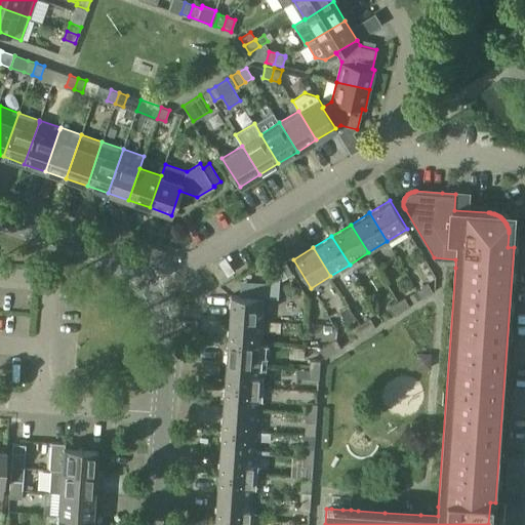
[(280,279),(275,271),(266,276),(271,284),(280,279)]
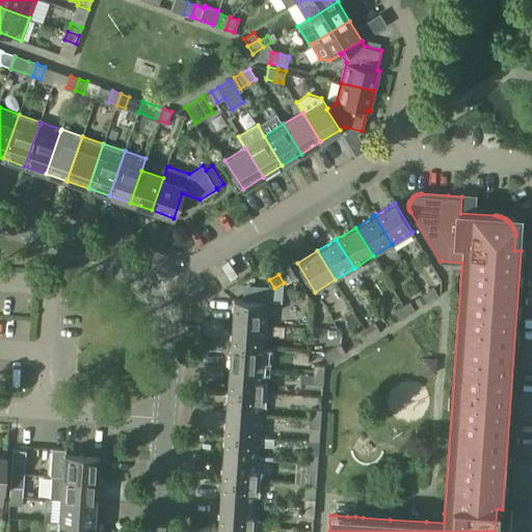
[(269,287),(268,301),(283,301),(284,283),(274,288),(269,280),(269,287)]
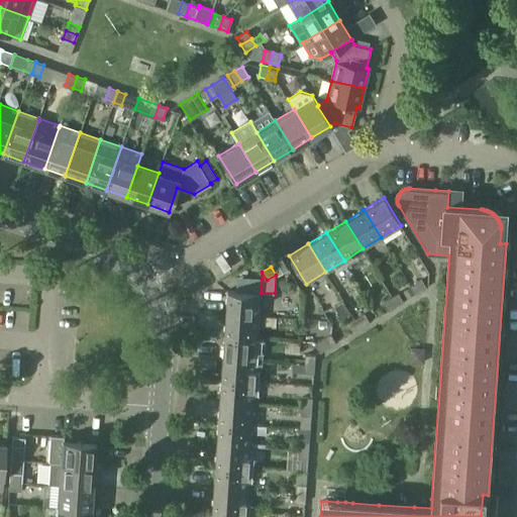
[(422,280),(411,286),(411,287),(412,289),(415,294),(426,287),(422,280)]
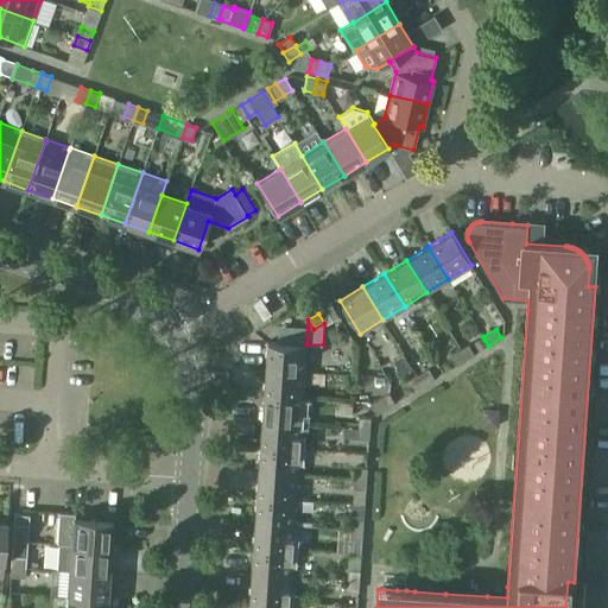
[(483,337),(474,343),(479,352),(488,346),(485,340),(483,337)]
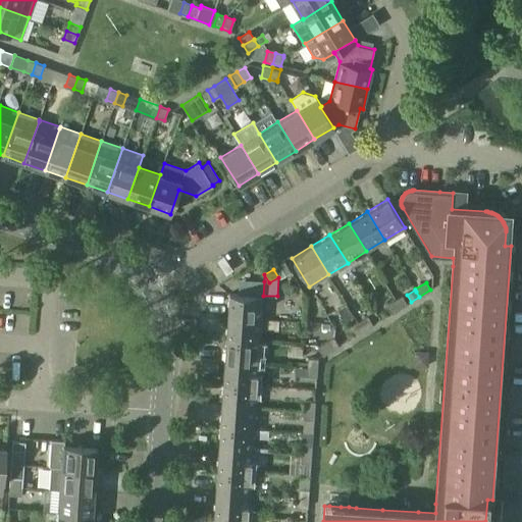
[(229,294),(227,316),(261,318),(263,296),(229,294)]
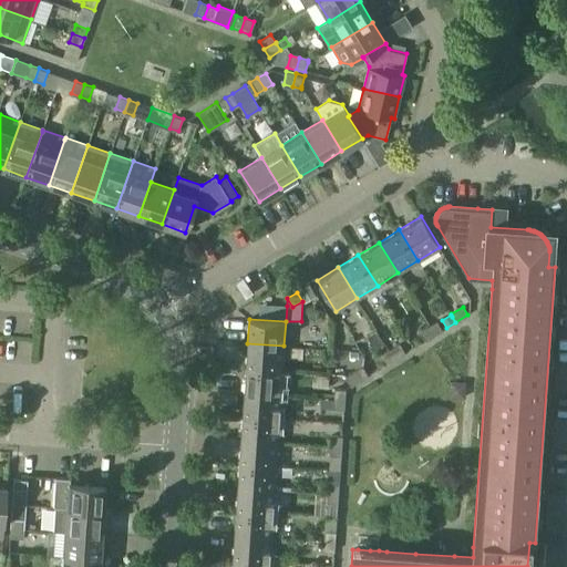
[(442,330),(436,321),(430,326),(435,334),(442,330)]
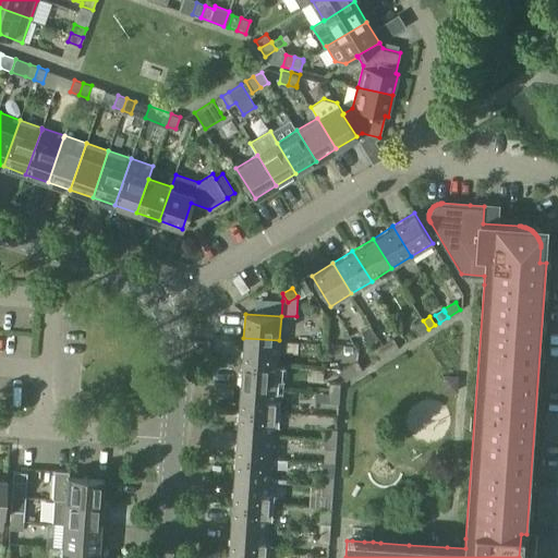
[(413,326),(419,336),(428,329),(423,320),(413,326)]
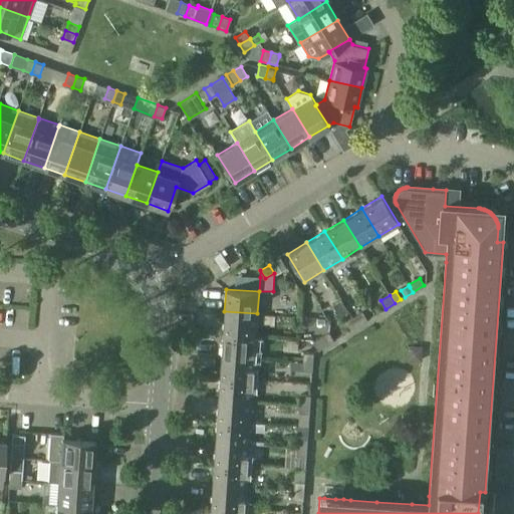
[(257,313),(224,311),(223,333),(256,335),(257,313)]
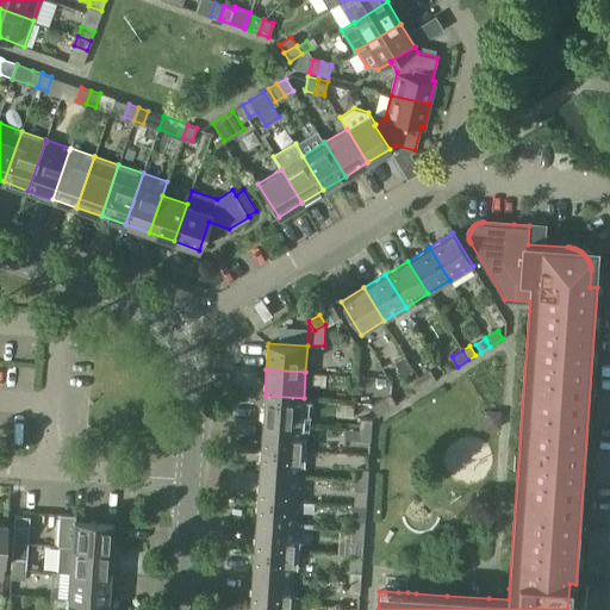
[(418,377),(424,387),(436,379),(430,369),(418,377)]
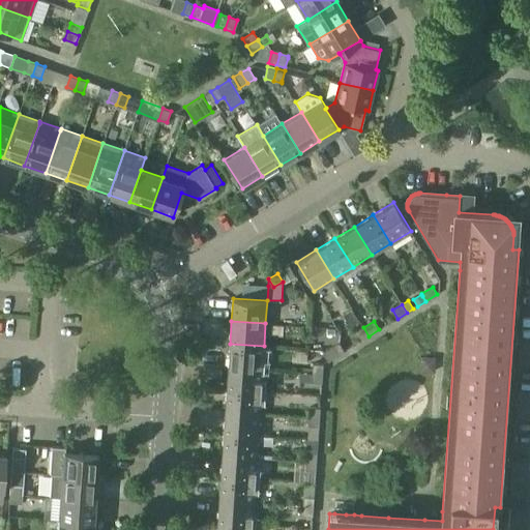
[(369,336),(363,327),(357,331),(362,340),(369,336)]
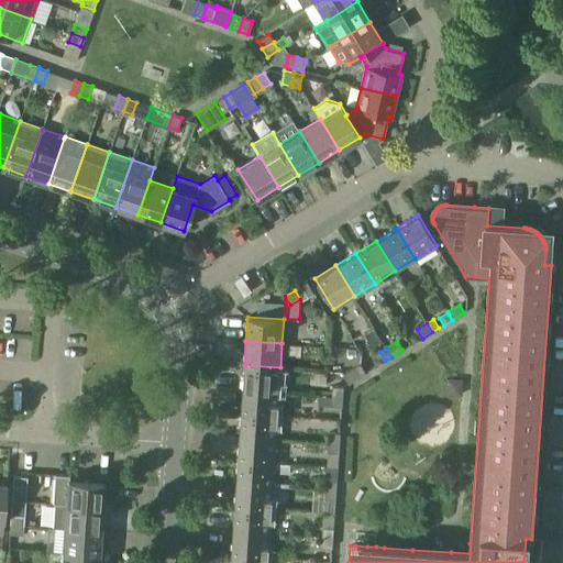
[(343,374),(349,383),(365,373),(360,364),(343,374)]
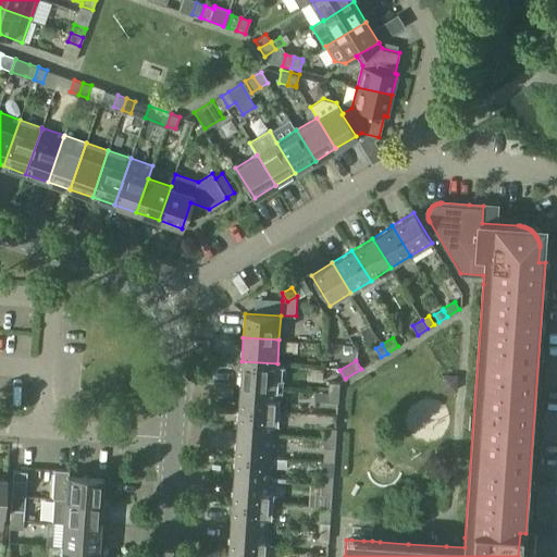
[(277,363),(242,361),(240,384),(275,387),(277,363)]
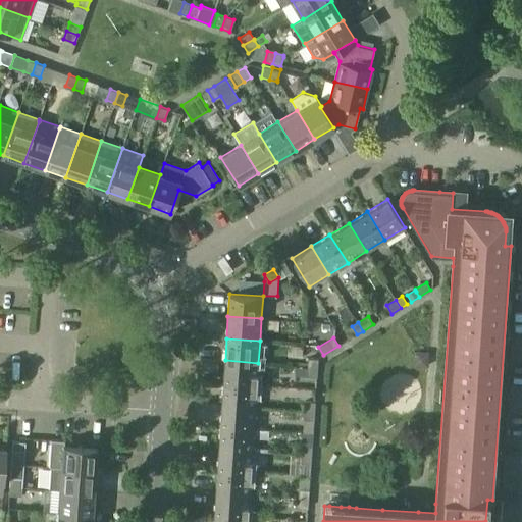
[(308,366),(317,366),(318,358),(308,358),(308,366)]
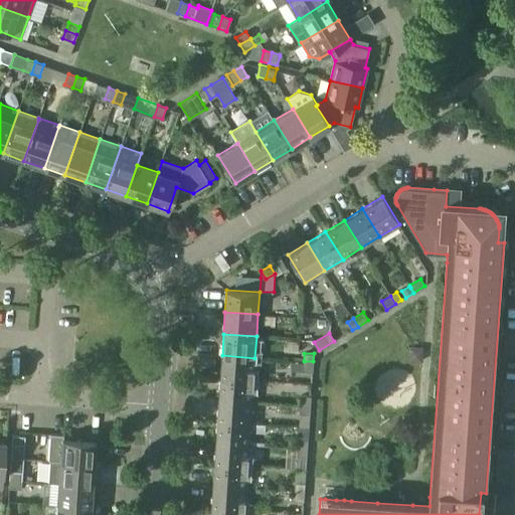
[(254,358),(222,355),(220,377),(253,379),(254,358)]
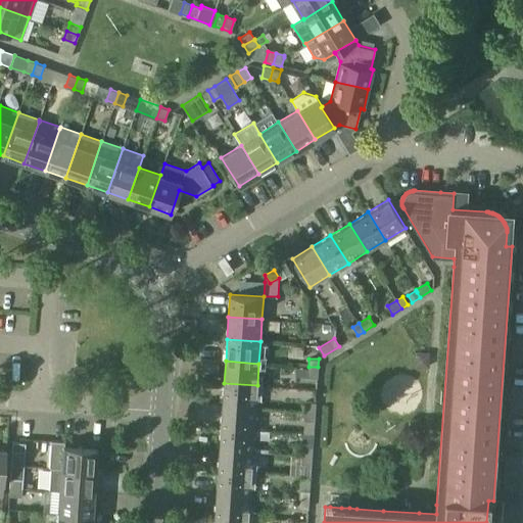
[(318,367),(308,367),(307,377),(318,377),(318,367)]
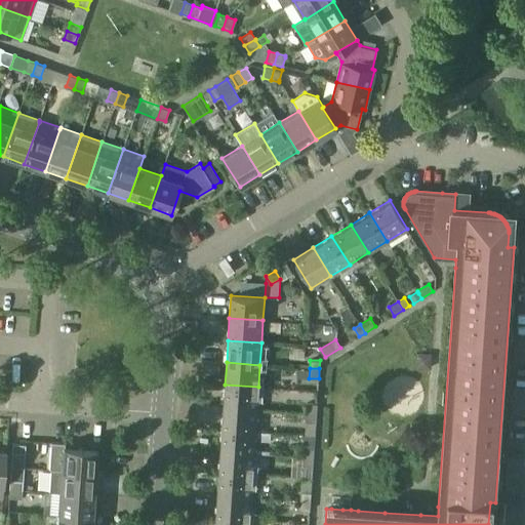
[(258,387),(225,385),(224,406),(256,409),(258,387)]
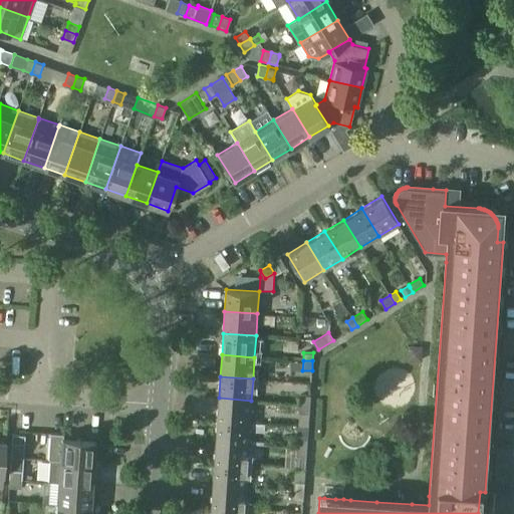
[(300,404),(309,405),(310,395),(300,395),(300,404)]
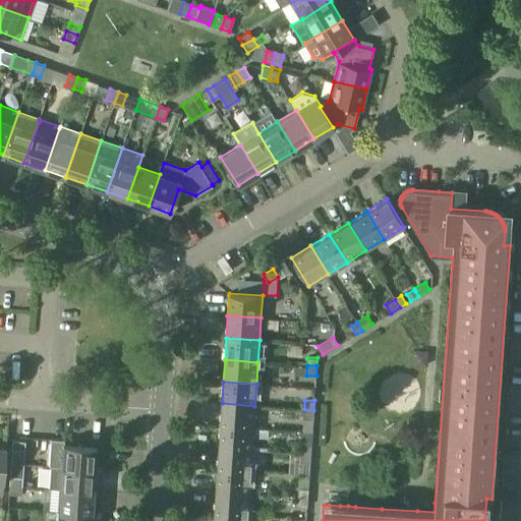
[(254,406),(222,403),(220,425),(253,427),(254,406)]
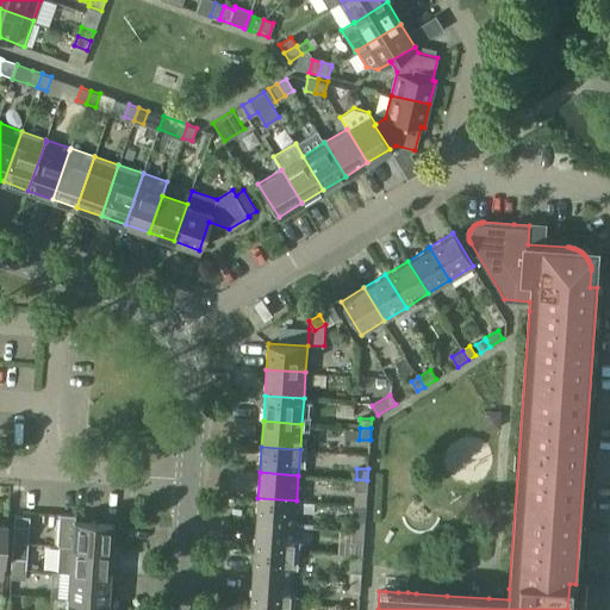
[(367,480),(356,479),(355,490),(367,490),(367,480)]
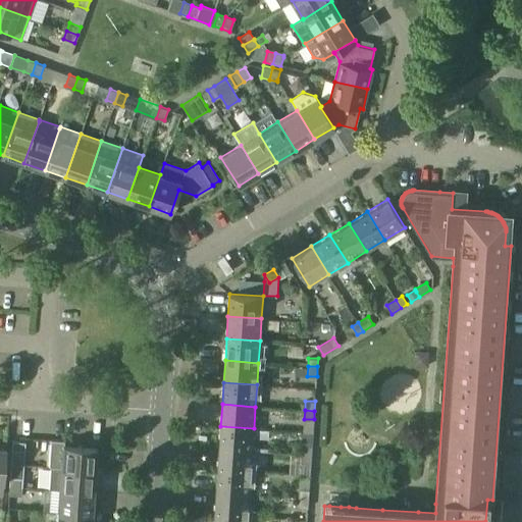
[(254,428),(220,426),(219,448),(252,451),(254,428)]
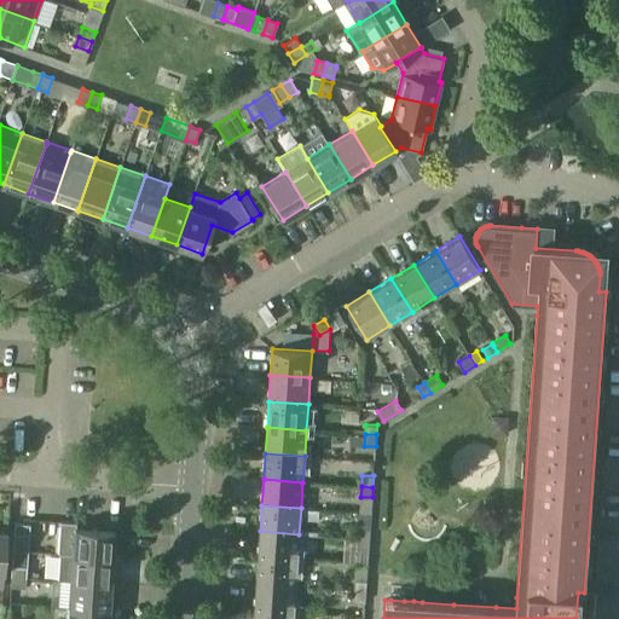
[(359,510),(358,538),(369,539),(371,512),(359,510)]
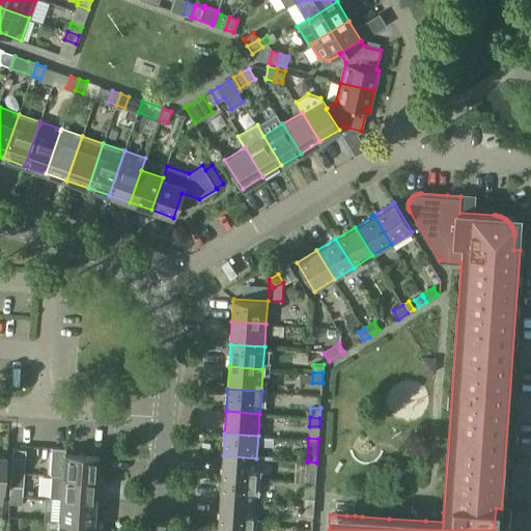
[(65,448),(52,447),(50,474),(52,474),(52,475),(96,478),(99,454),(65,452),(65,448)]
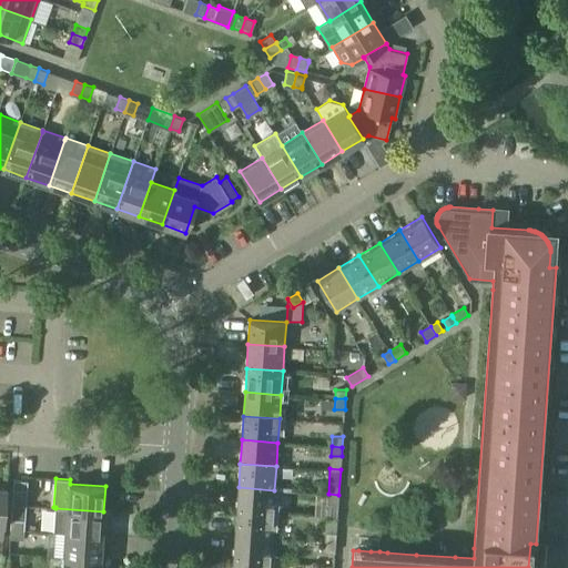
[(13,489),(27,490),(27,480),(22,480),(13,479),(13,489)]
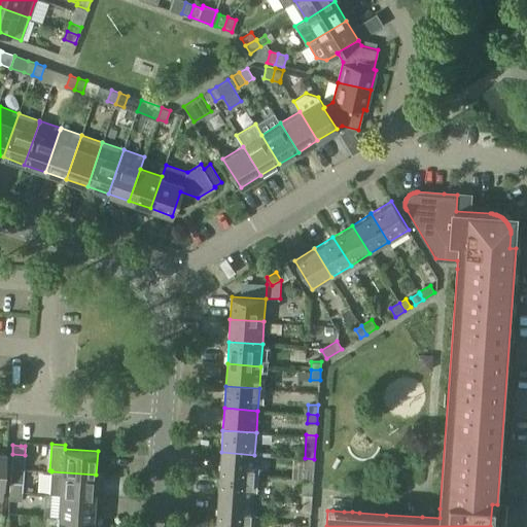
[(254,455),(221,452),(219,475),(253,477),(254,455)]
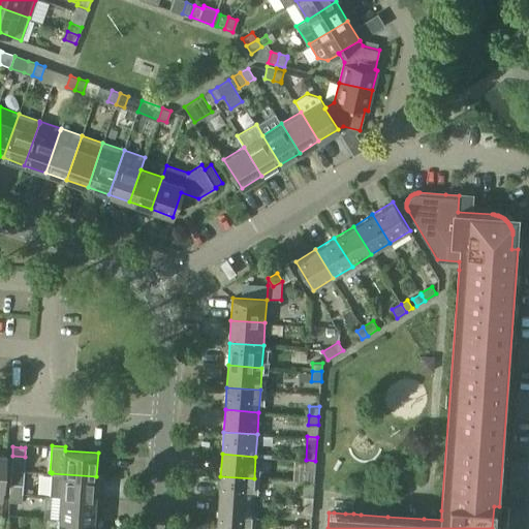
[(315,461),(306,460),(305,469),(315,469),(315,461)]
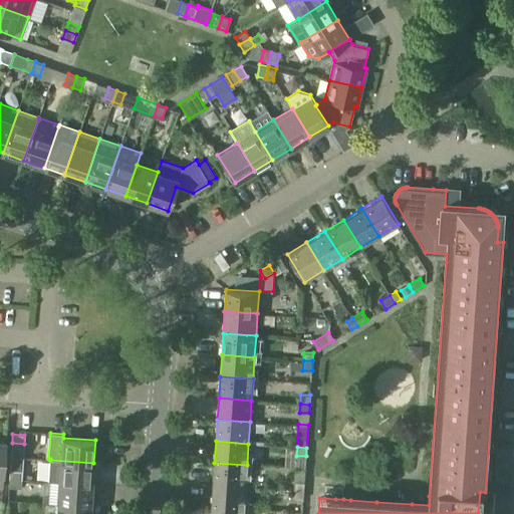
[(10,470),(9,479),(21,479),(23,458),(11,457),(10,470)]
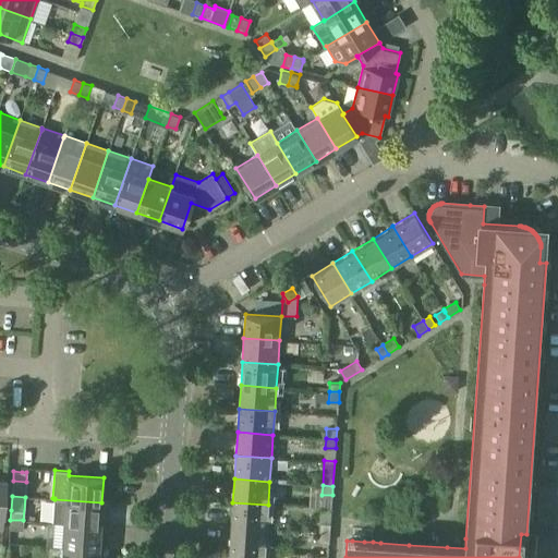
[(55,499),(53,522),(64,523),(100,525),(101,502),(55,499)]
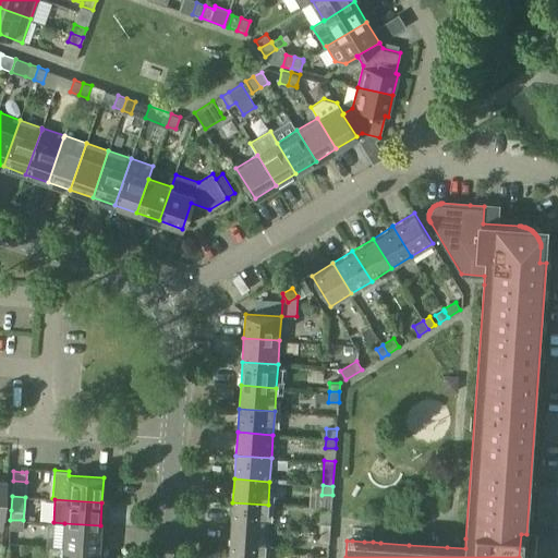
[(268,505),(232,502),(231,526),(266,529),(268,505)]
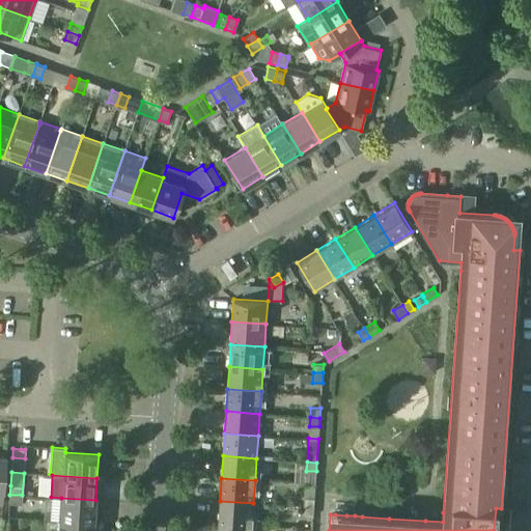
[(22,495),(9,495),(9,503),(22,504),(22,495)]
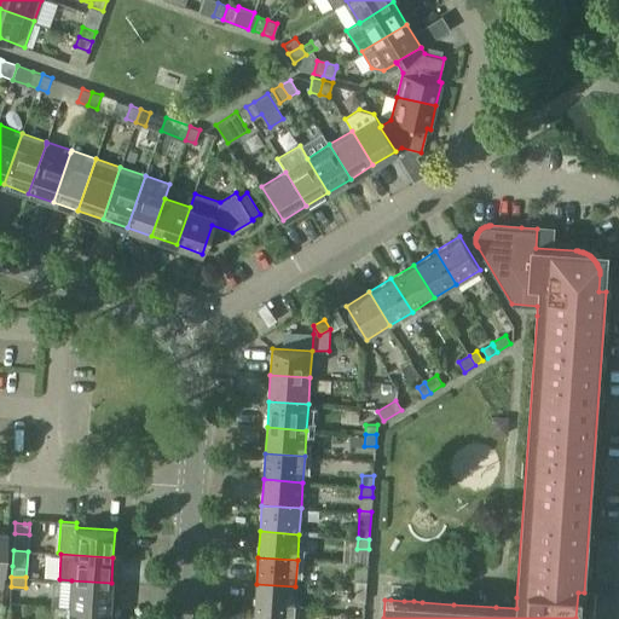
[(354,590),(365,591),(366,580),(354,579),(354,590)]
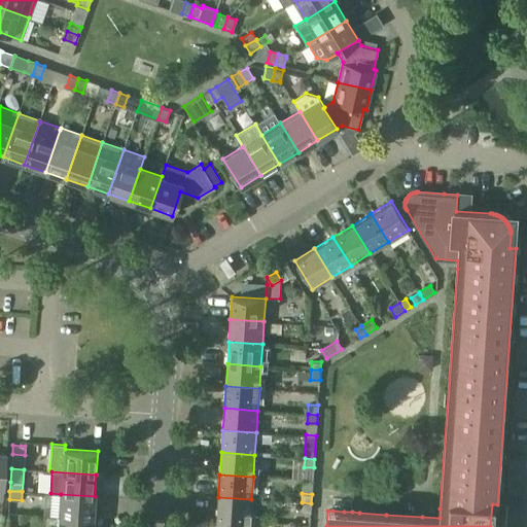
[(95,496),(61,494),(59,517),(93,519),(95,496)]
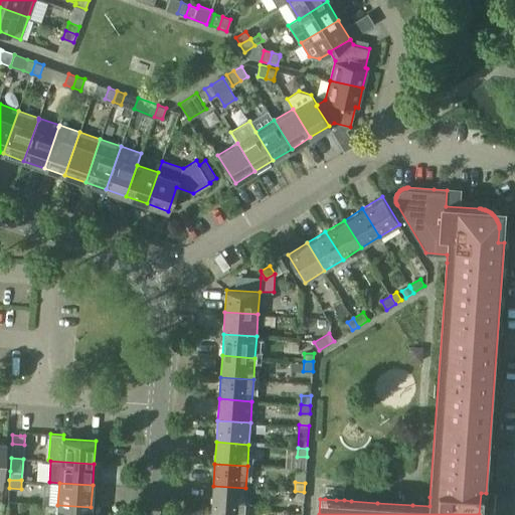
[(245,488),(213,486),(211,507),(244,509),(245,488)]
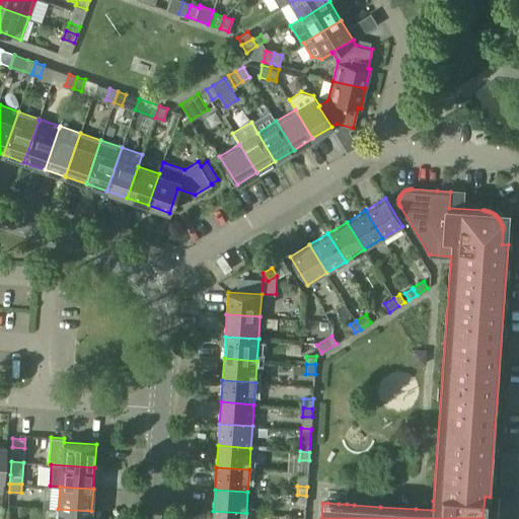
[(306,496),(297,495),(296,504),(306,505),(306,496)]
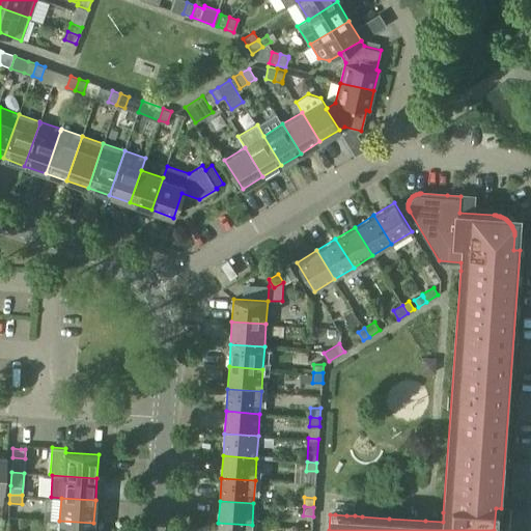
[(92,530),(93,523),(59,521),(58,530),(92,530)]
